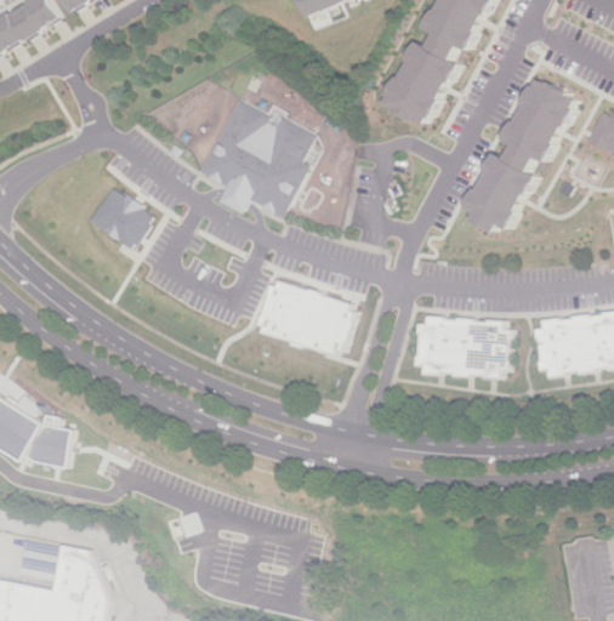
[(26,0),(0,15),(0,53),(61,18),(49,0),(26,0)]
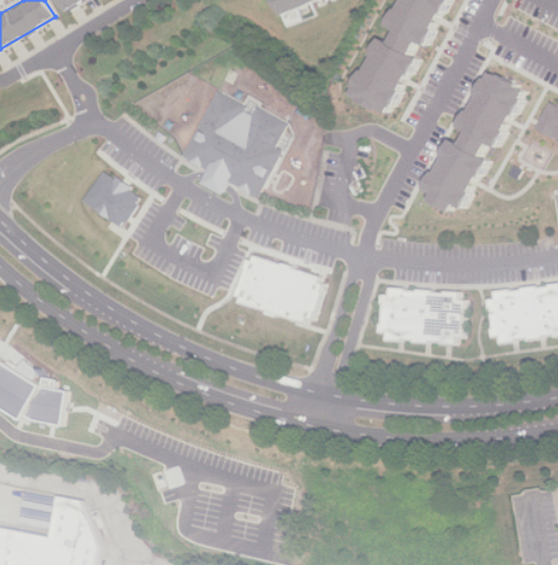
[(55,0),(63,12),(83,0),(55,0)]
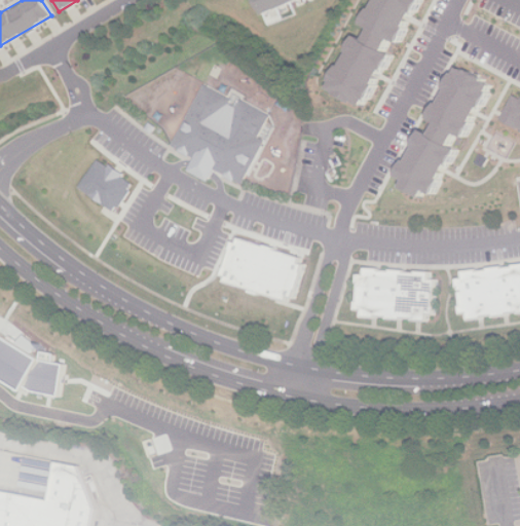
[(251,0),(258,14),(293,0),(251,0)]
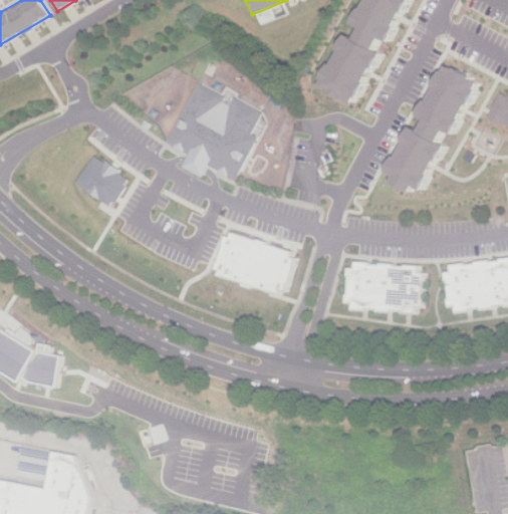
[(354,0),(343,22),(350,26),(345,37),(336,32),(309,84),(347,104),(374,50),(366,46),(372,35),(379,39),(399,0),(354,0)]
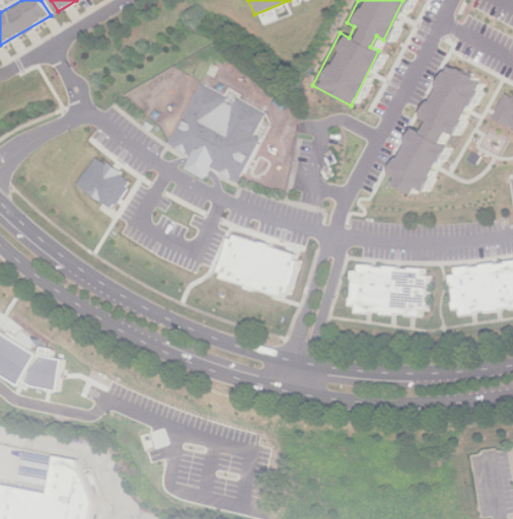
[(449,65),(421,119),(429,123),(424,134),(414,129),(387,181),(425,201),(453,147),(445,143),(450,132),(457,136),(485,83),(449,65)]
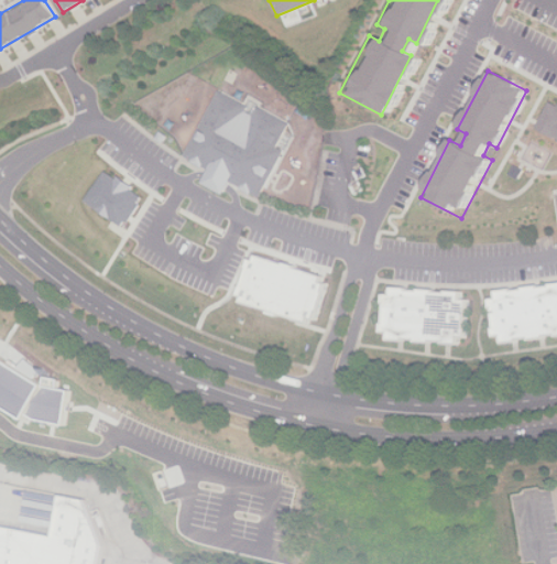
[(214,90),(243,106),(240,110),(250,115),(254,107),(286,123),(274,145),(282,150),(257,198),(227,183),(221,194),(199,182),(207,167),(181,154),(214,90)]
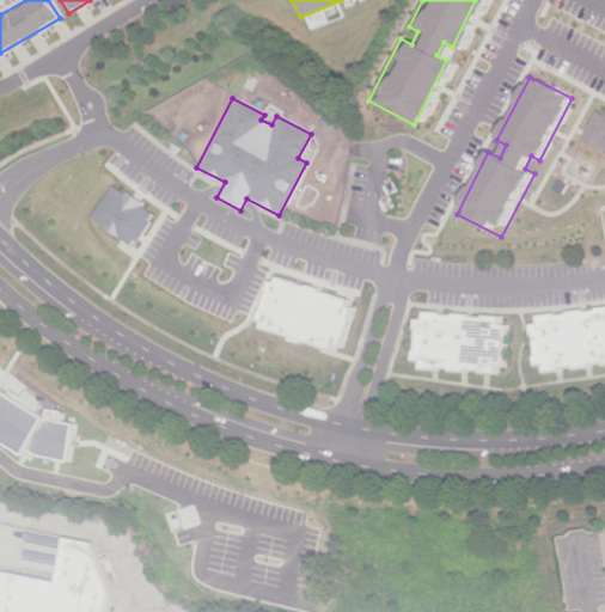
[(590,110),(575,139),(604,154),(604,115),(600,112),(599,115),(590,110)]
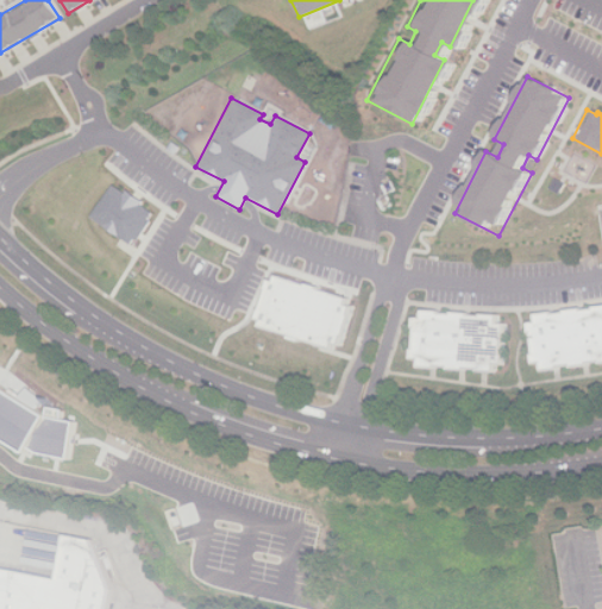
[(110,184),(87,217),(126,245),(130,239),(133,242),(148,221),(144,219),(148,212),(137,205),(139,202),(123,190),(120,194),(110,184)]
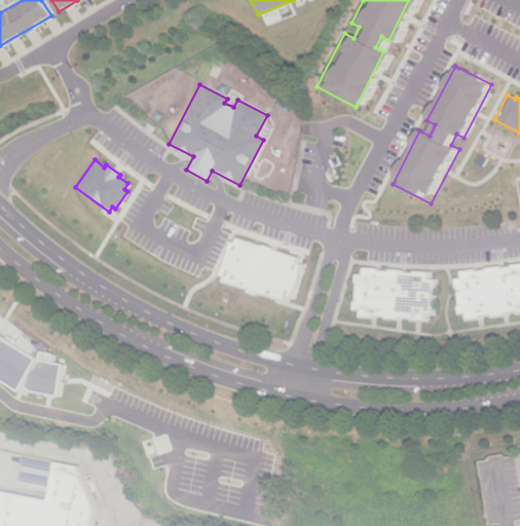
[(228,240),(218,274),(222,276),(221,282),(284,302),(286,297),(291,298),(301,264),(297,263),(298,258),(235,237),(233,242),(228,240)]
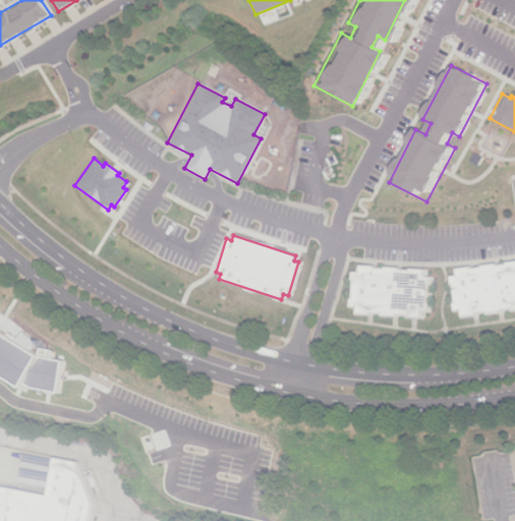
[(514,259),(452,270),(453,278),(449,279),(454,312),(460,311),(461,317),(514,309),(514,259)]
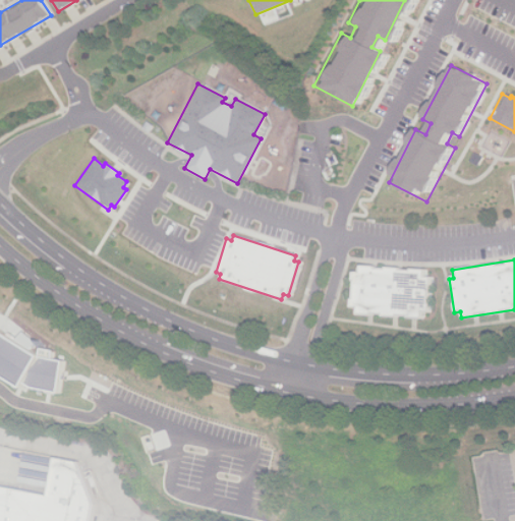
[(423,269),(355,265),(355,273),(350,273),(348,306),(355,307),(354,313),(418,317),(419,311),(426,311),(430,275),(422,275),(423,269)]
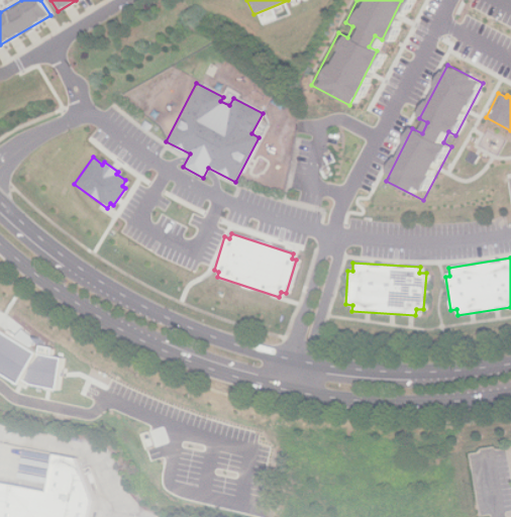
[(0,372),(18,385),(21,379),(27,384),(55,390),(62,358),(39,354),(0,330),(0,372)]
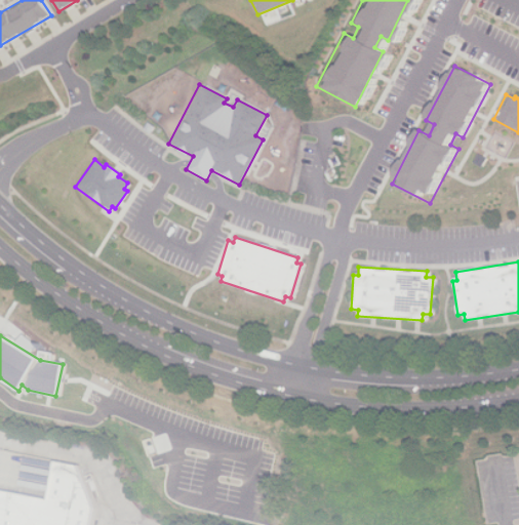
[(0,524),(91,524),(95,508),(79,467),(55,462),(48,499),(0,489),(0,524)]
